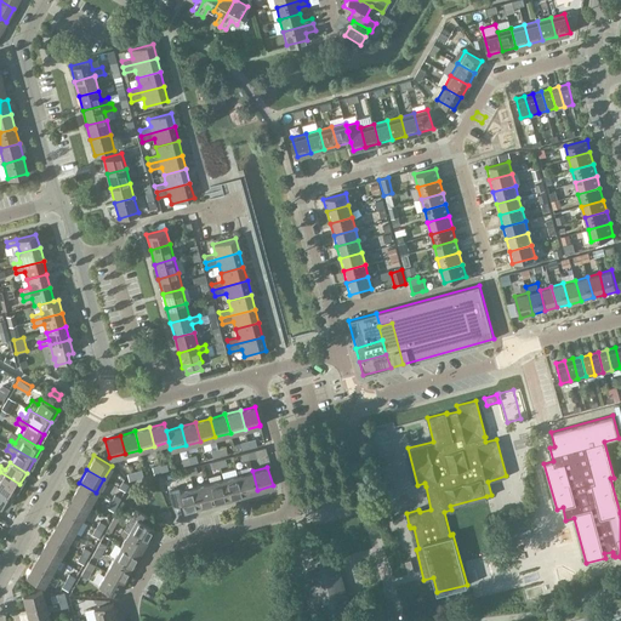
[(252,471),(238,474),(243,494),(257,490),(252,471)]
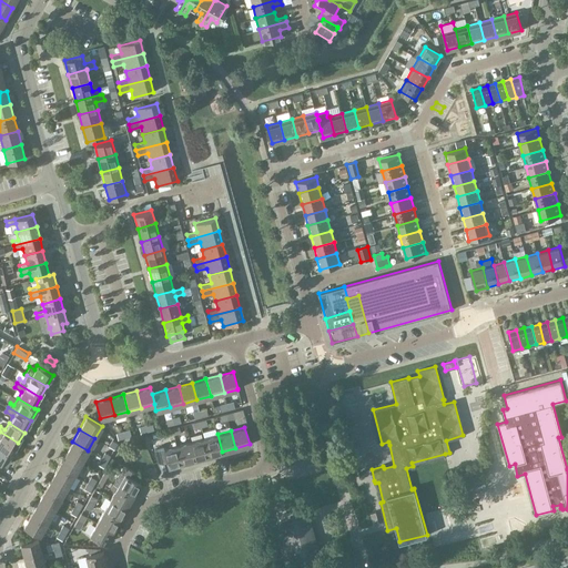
[(0,446),(12,454),(18,443),(0,432),(0,446)]
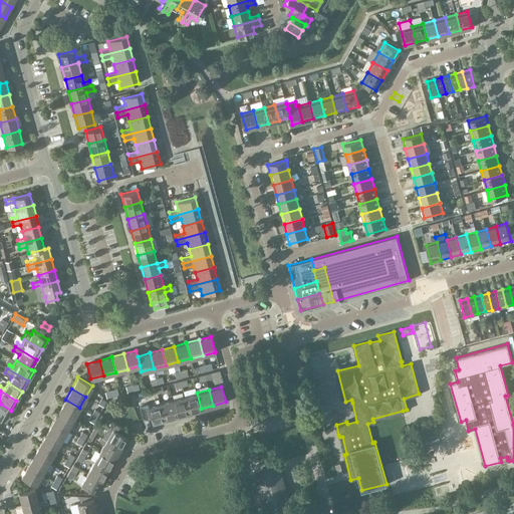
[(189,412),(201,409),(197,393),(185,396),(189,412)]
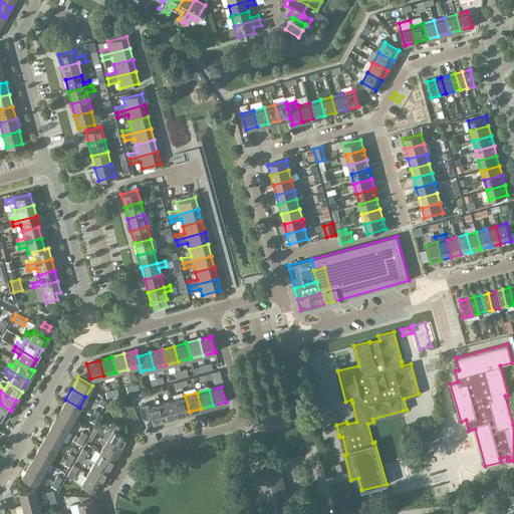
[(177,415),(189,412),(185,396),(173,400),(177,415)]
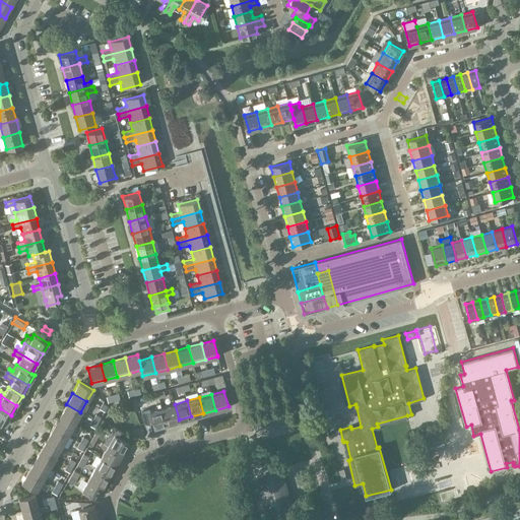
[(74,424),(80,412),(66,404),(59,415),(74,424)]
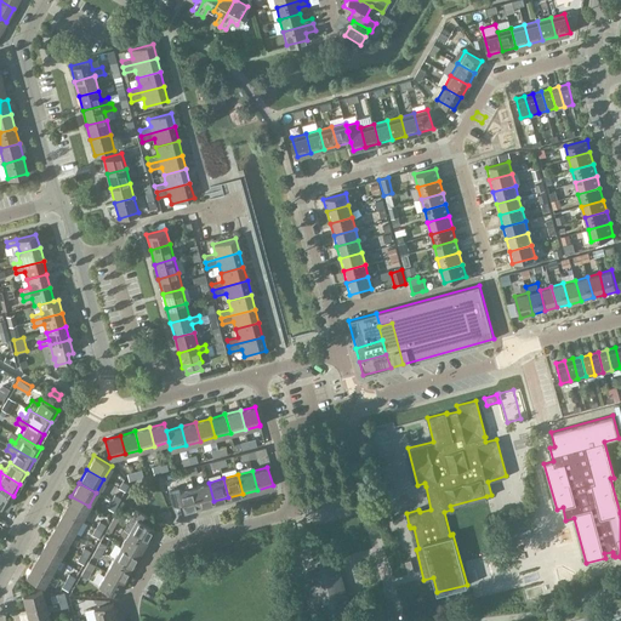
[(193,486),(192,488),(191,483),(186,484),(187,488),(180,490),(178,488),(169,490),(174,505),(182,502),(183,510),(199,506),(193,486)]
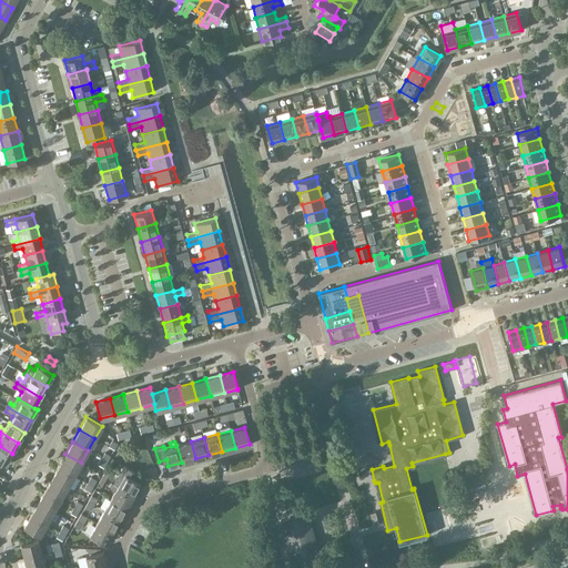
[(182,463),(195,458),(191,442),(176,445),(182,463)]
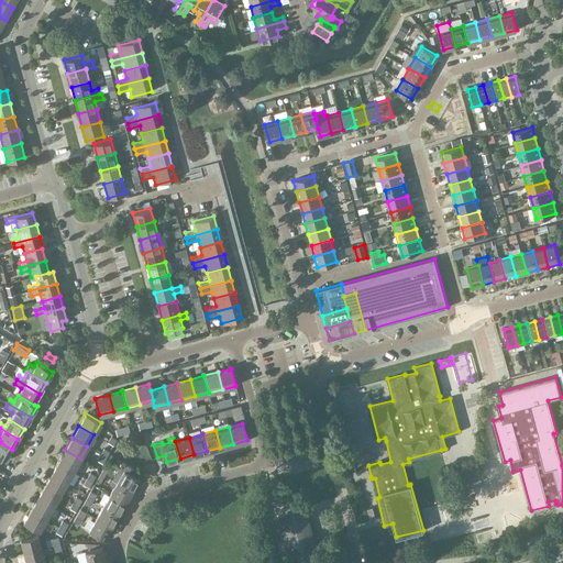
[(6,461),(12,450),(0,442),(0,460),(1,459),(6,461)]
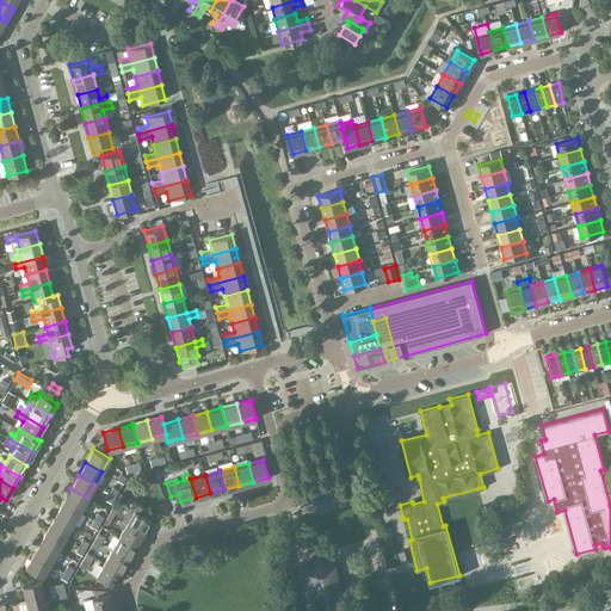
[(80,511),(87,498),(69,488),(62,501),(80,511)]
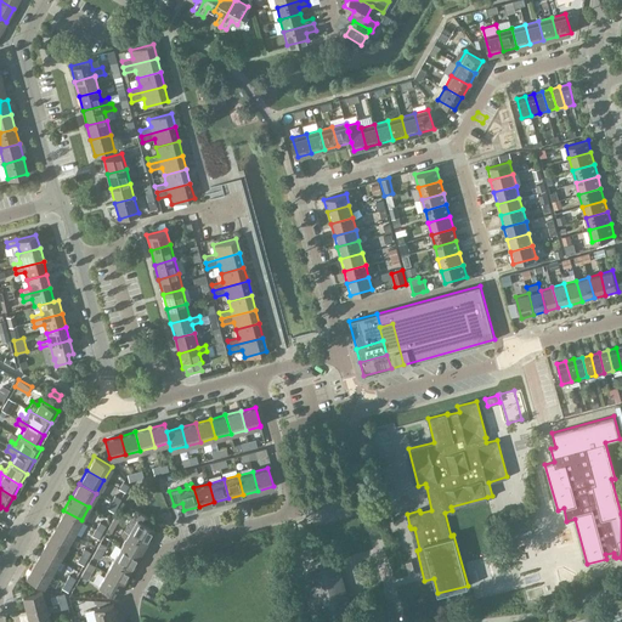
[(131,516),(124,530),(146,542),(154,529),(148,525),(151,520),(151,519),(152,519),(136,509),(135,510),(131,516)]
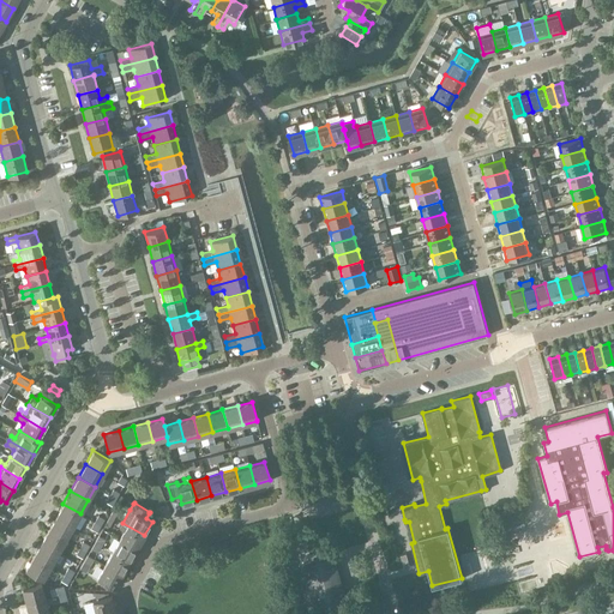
[(72,527),(80,513),(62,504),(55,516),(72,527)]
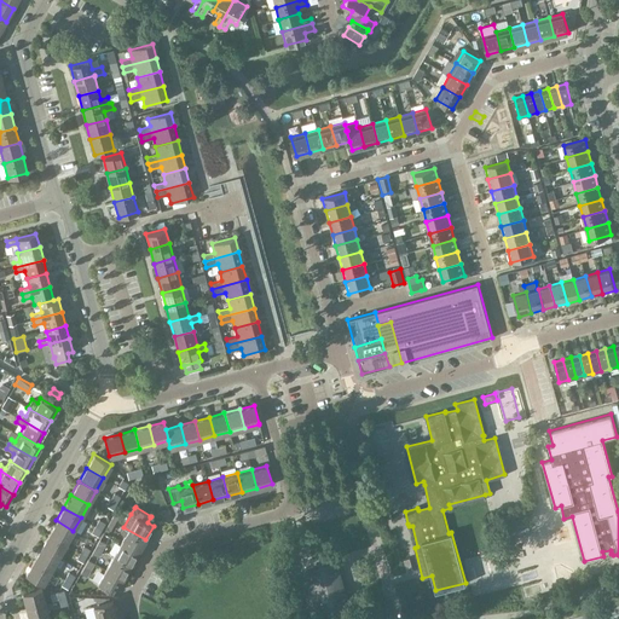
[(111,520),(117,524),(121,516),(115,513),(111,520)]
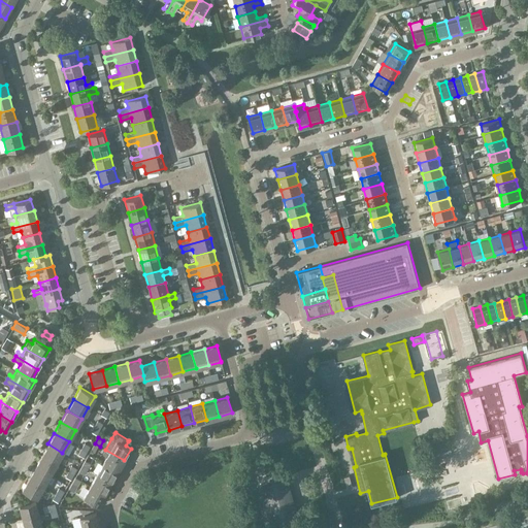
[(56,464),(62,453),(47,443),(41,455),(56,464)]
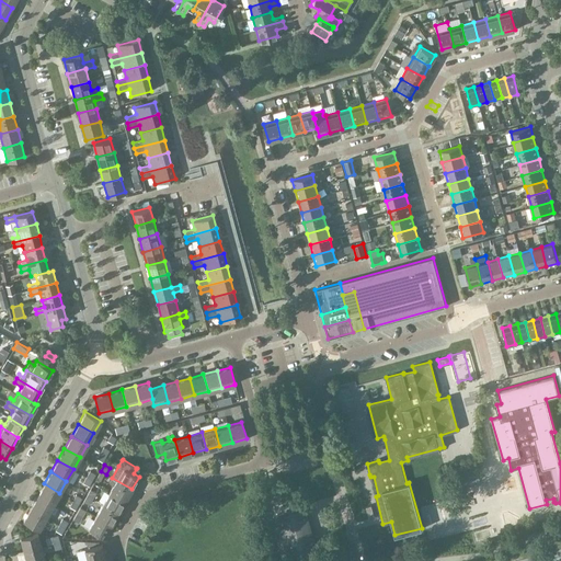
[(103,480),(106,474),(101,471),(98,477),(103,480)]
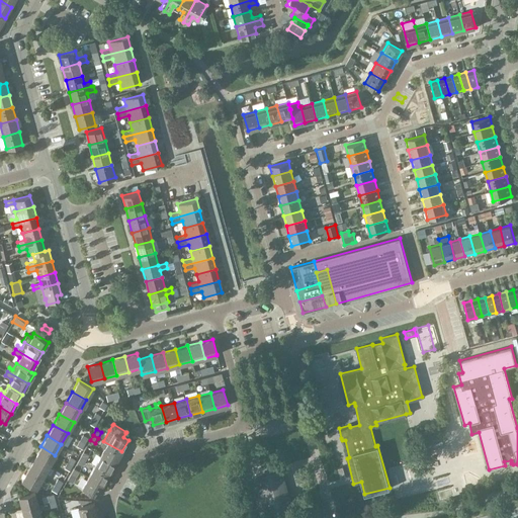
[(115,462),(121,451),(103,441),(101,445),(104,447),(100,454),(115,462)]
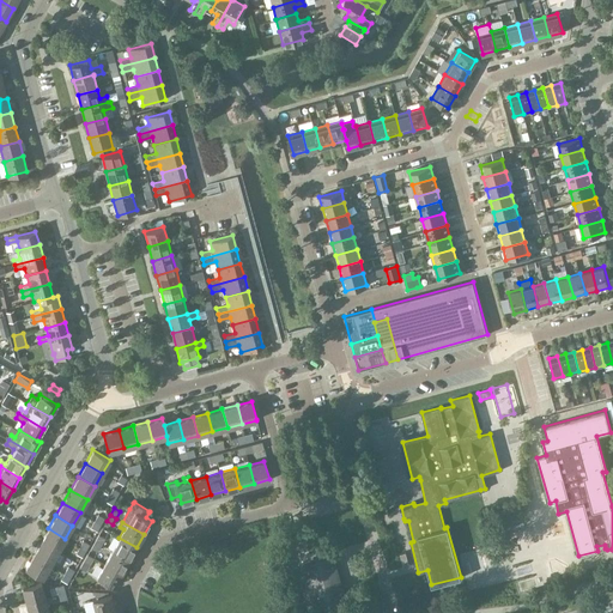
[(58,552),(65,539),(48,528),(40,541),(58,552)]
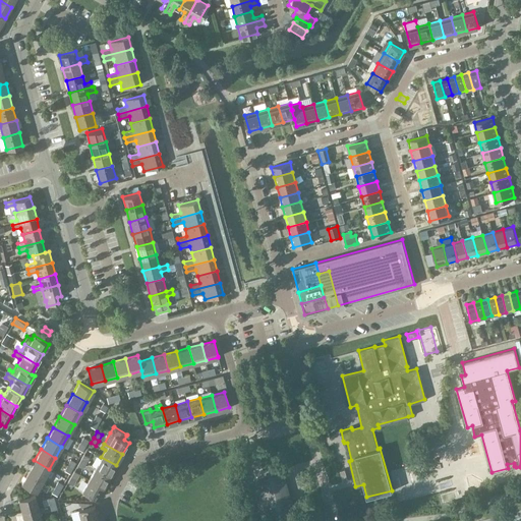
[(110,476),(116,465),(101,457),(95,467),(110,476)]
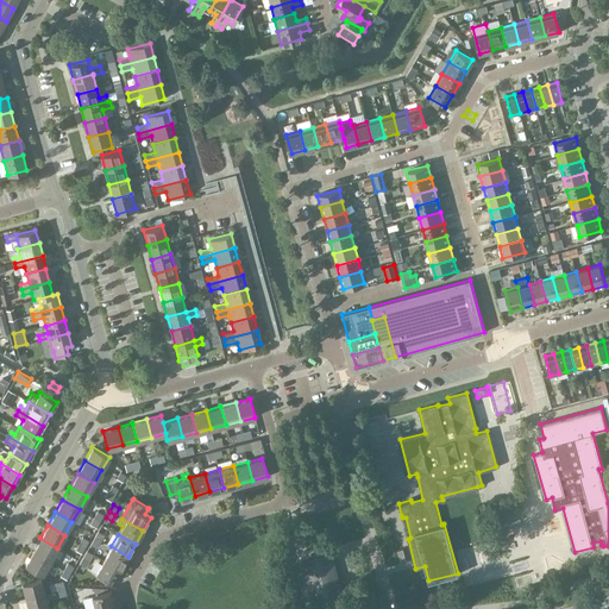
[(96,546),(100,540),(94,537),(90,544),(96,546)]
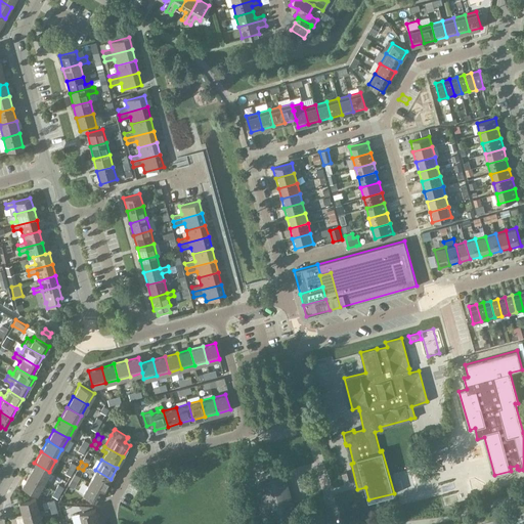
[(43,483),(49,472),(34,463),(28,474),(43,483)]
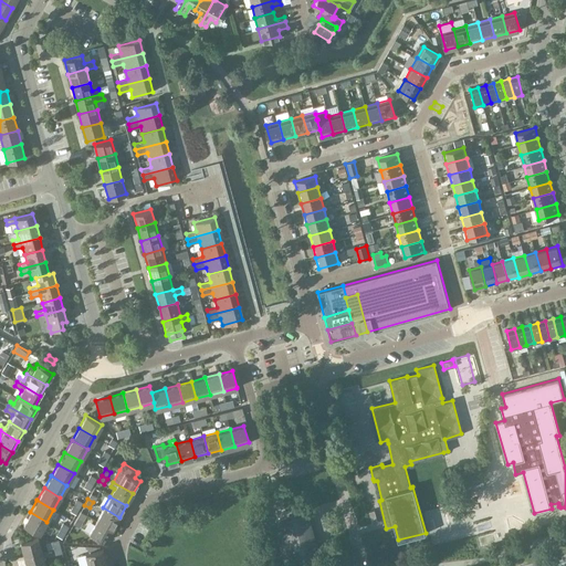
[(112,530),(119,517),(103,507),(96,521),(112,530)]
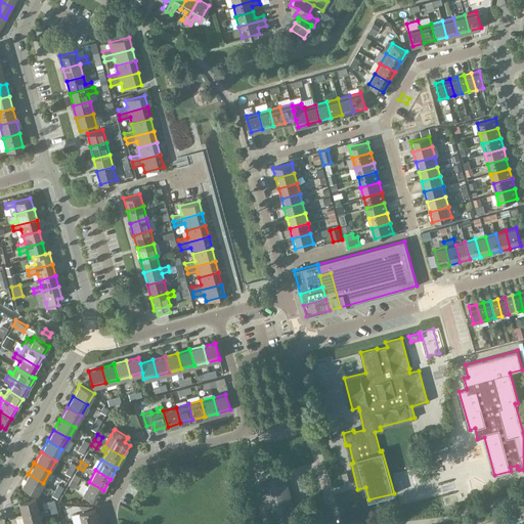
[(75,473),(68,484),(73,487),(80,476),(75,473)]
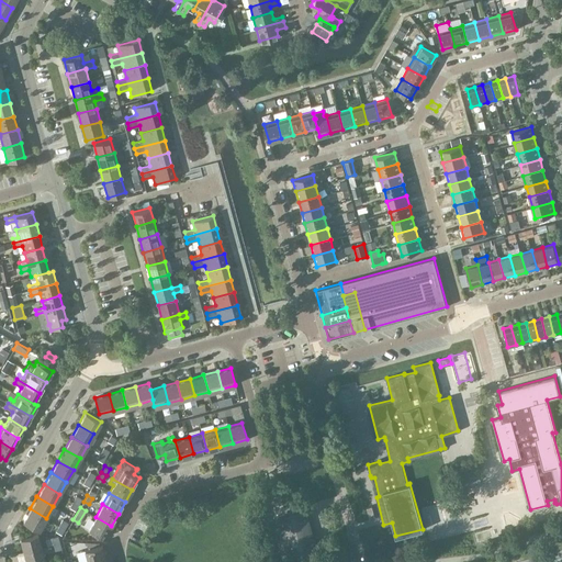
[(38,530),(46,518),(30,508),(23,520),(38,530)]
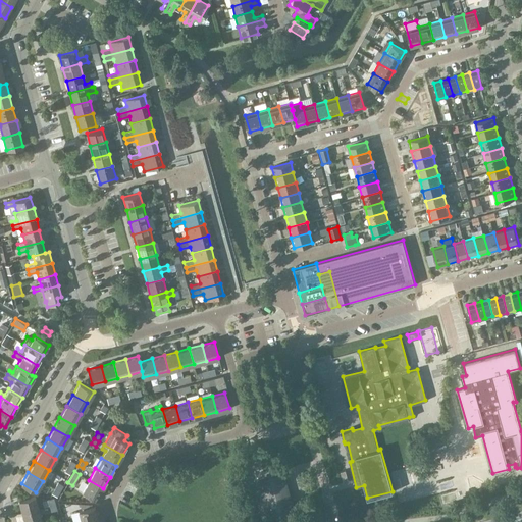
[(263,520),(294,511),(284,475),(266,480),(262,481),(253,483),(263,520)]
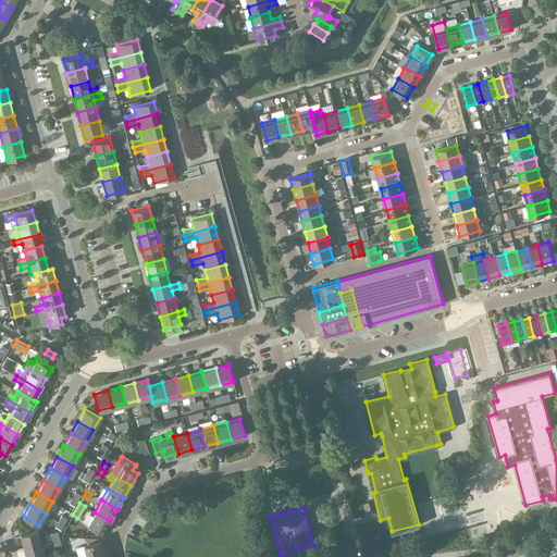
[(103,533),(110,521),(95,512),(87,524),(103,533)]
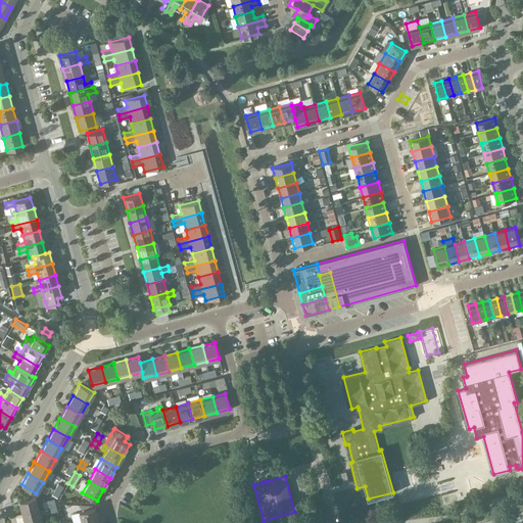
[(59,491),(62,485),(58,483),(54,488),(59,491)]
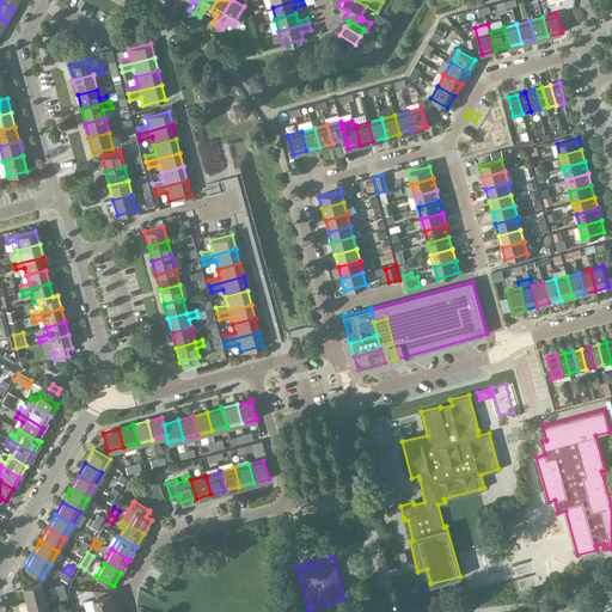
[(26,600),(46,595),(42,581),(22,586),(26,600)]
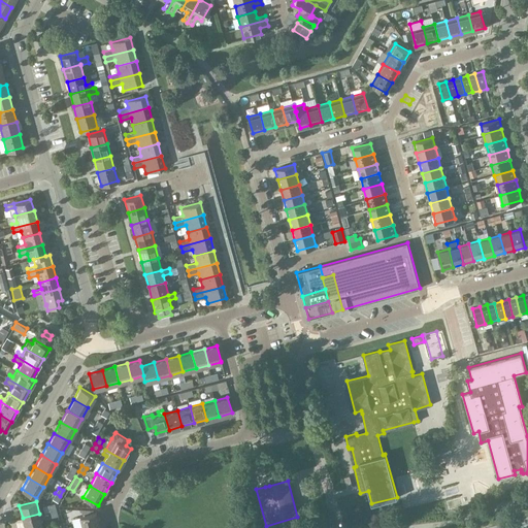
[(83,527),(86,527),(100,524),(96,512),(79,517),(83,527)]
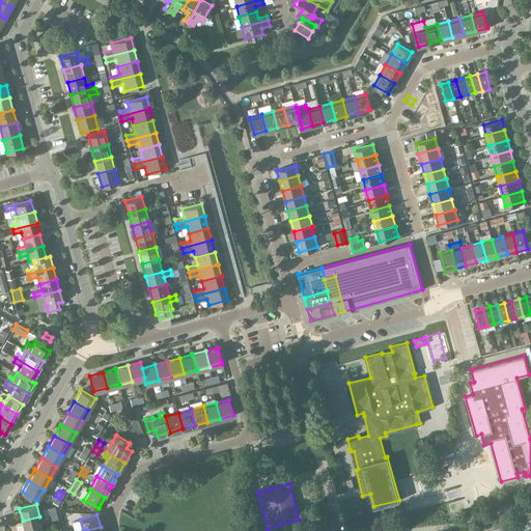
[(25,530),(35,530),(43,529),(39,516),(23,521),(25,530)]
